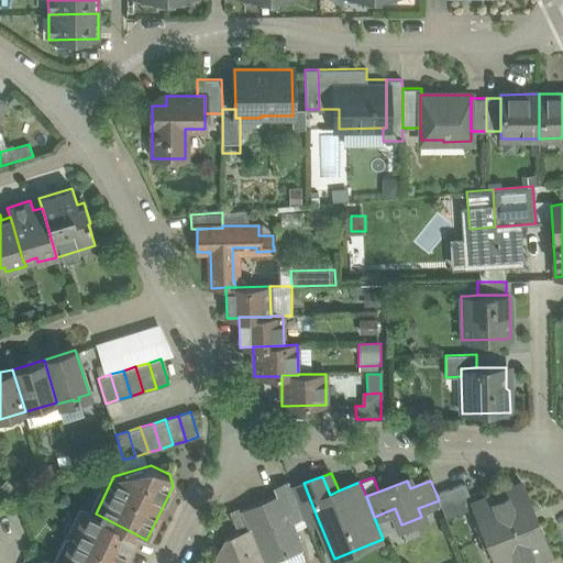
[(291,488),(288,482),(275,487),(278,495),(279,495),(290,522),(302,517),(291,488)]
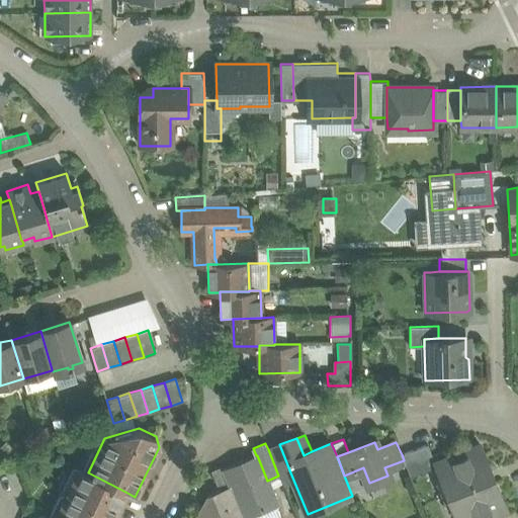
[(290,472),(279,444),(268,449),(278,476),(279,478),(290,472)]
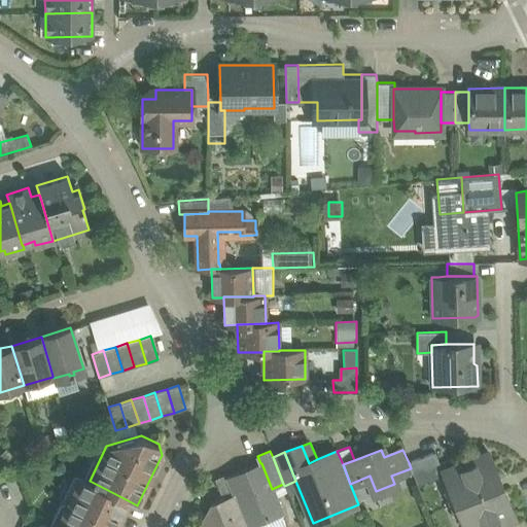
[(435,452),(409,462),(411,468),(417,486),(444,475),(443,470),(435,452)]
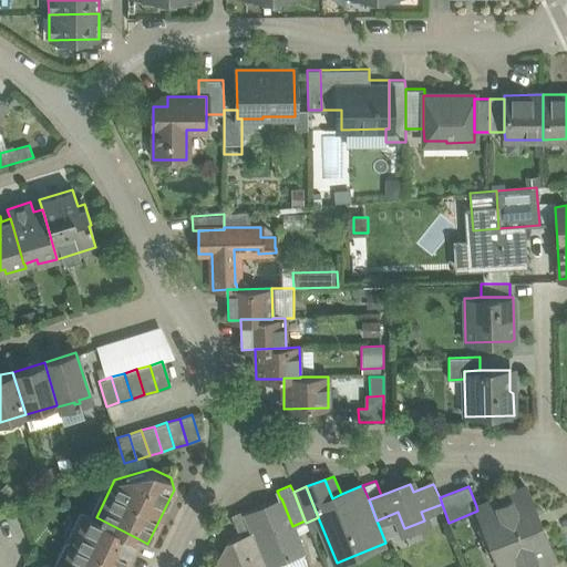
[(526,566),(554,556),(525,486),(476,506),(477,511),(500,566),(526,566)]
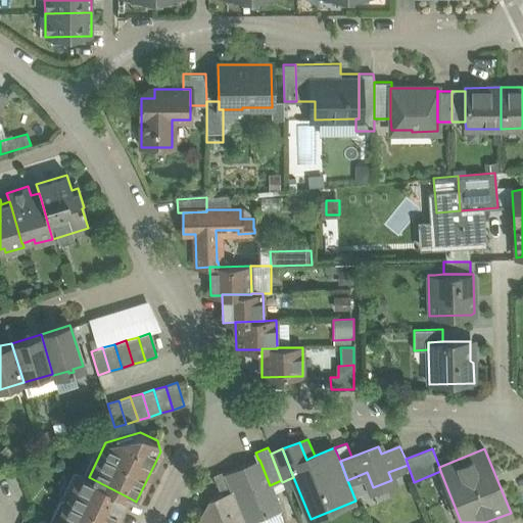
[(258,460),(226,473),(233,490),(245,522),(267,522),(265,515),(280,509),(270,485),(259,460),(258,460)]
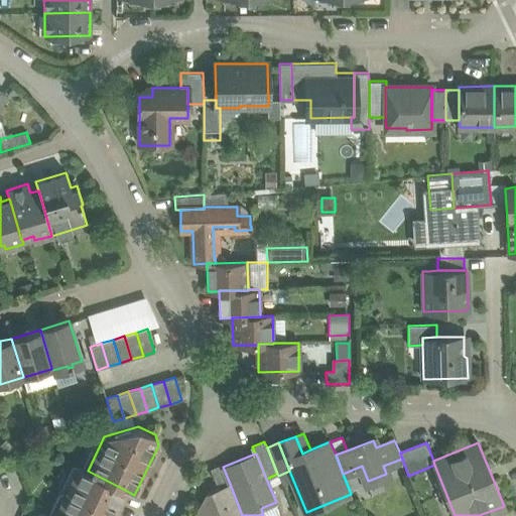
[(54,515),(113,515),(125,490),(88,471),(79,467),(54,515)]
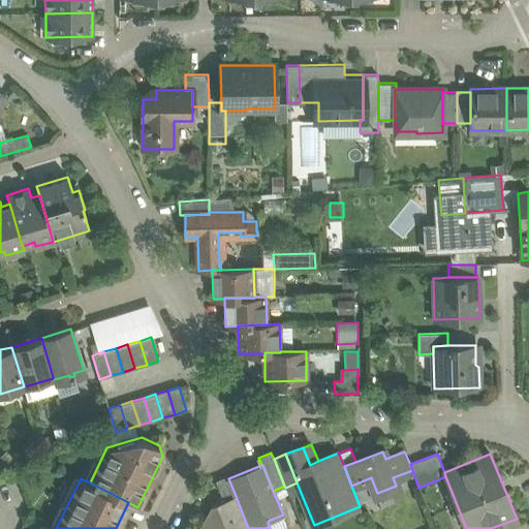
[(228,478),(217,484),(224,501),(236,496),(228,478)]
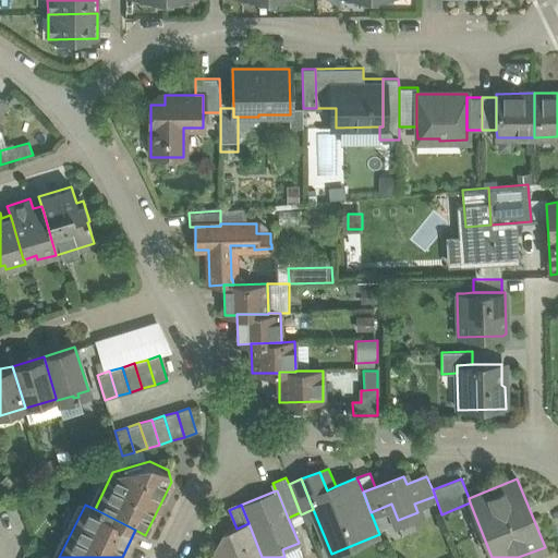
[(237,529),(223,533),(214,554),(215,557),(262,557),(249,523),(237,529)]
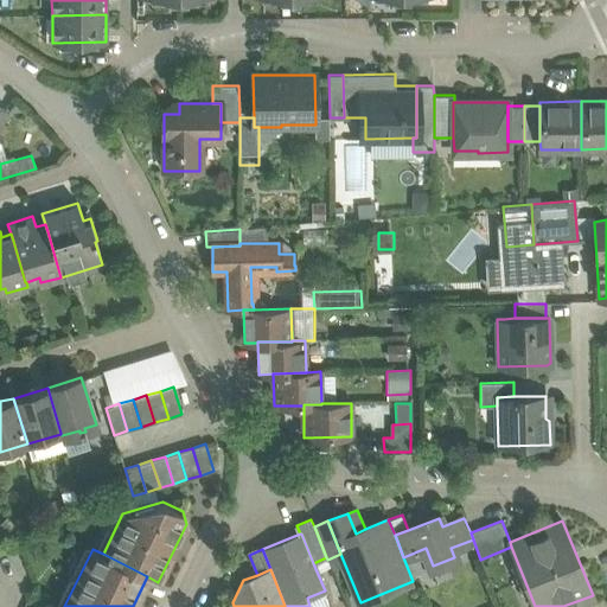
[(307,598),(310,606),(326,606),(331,606),(325,590),(307,598)]
